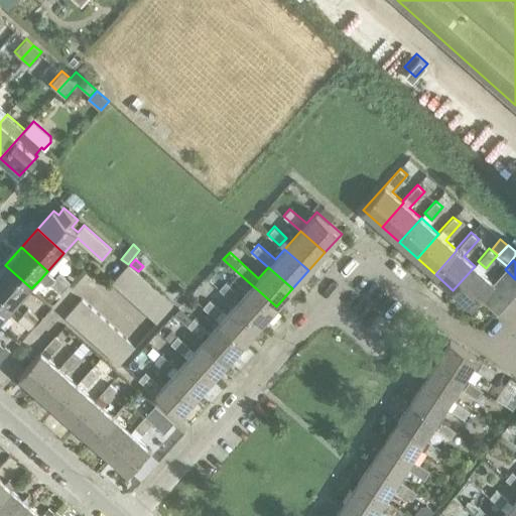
[(31,288),(5,265),(0,270),(0,292),(16,306),(31,288)]
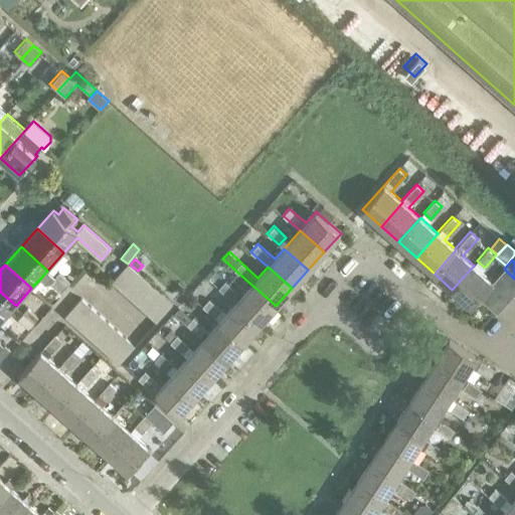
[(138,273),(129,265),(113,284),(122,291),(138,273)]
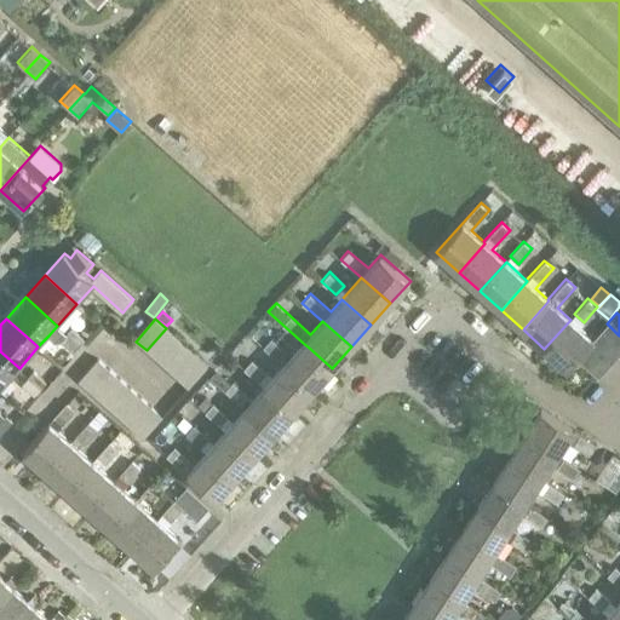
[(570,320),(544,349),(567,368),(577,357),(586,346),(592,340),(570,320)]
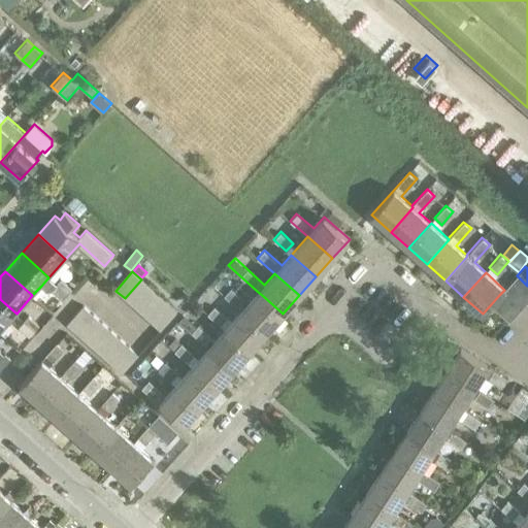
[(527,286),(517,275),(507,286),(526,302),(527,299),(527,286)]
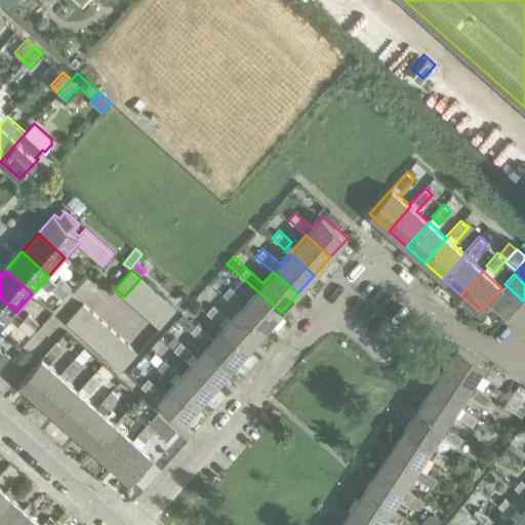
[(67,291),(55,281),(48,276),(41,284),(45,287),(50,287),(62,297),(67,291)]
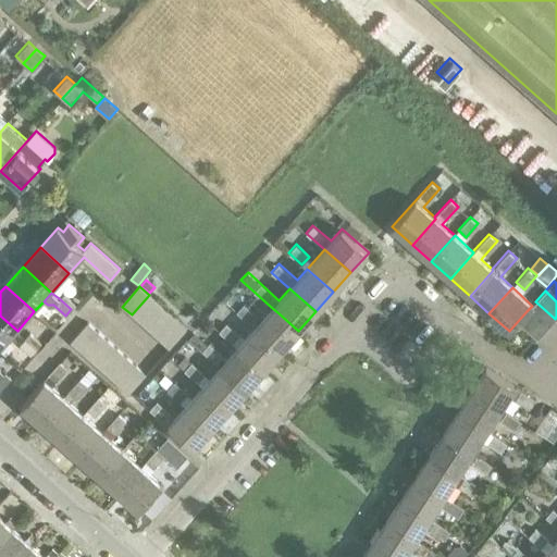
[(71,309),(76,304),(64,293),(59,298),(71,309)]
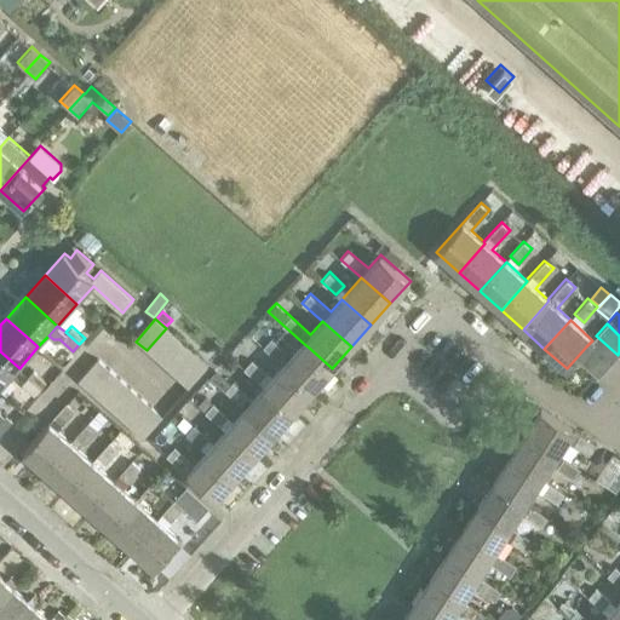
[(158,360),(177,338),(166,328),(147,350),(158,360)]
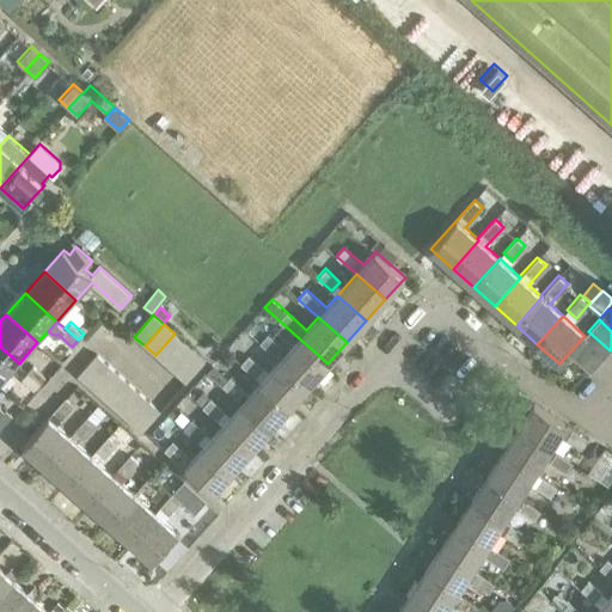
[(585,336),(579,342),(600,361),(610,350),(588,331),(585,336)]
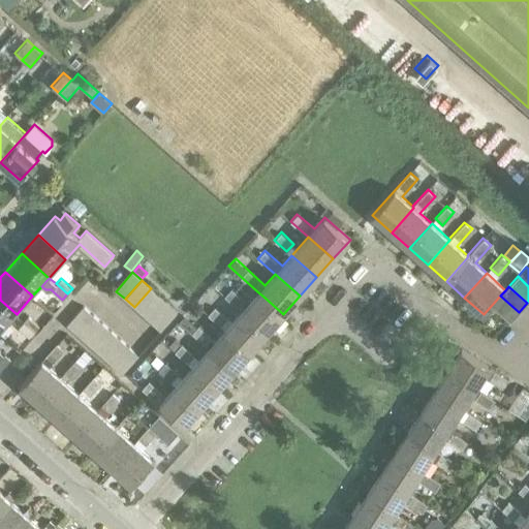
[(237,307),(244,299),(231,287),(224,296),(237,307)]
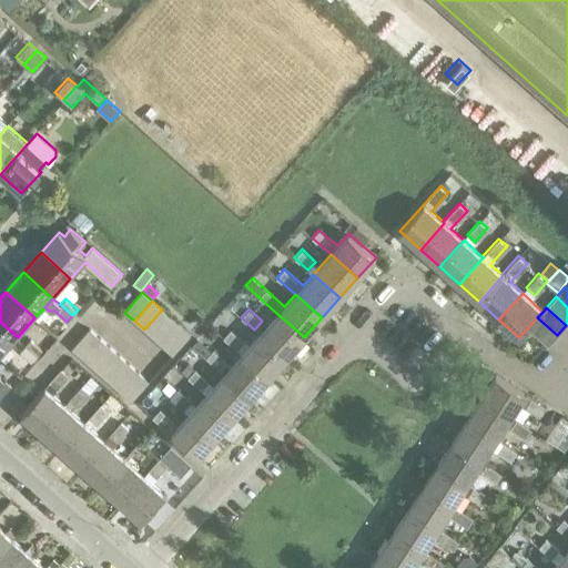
[(153,338),(171,318),(162,310),(144,330),(153,338)]
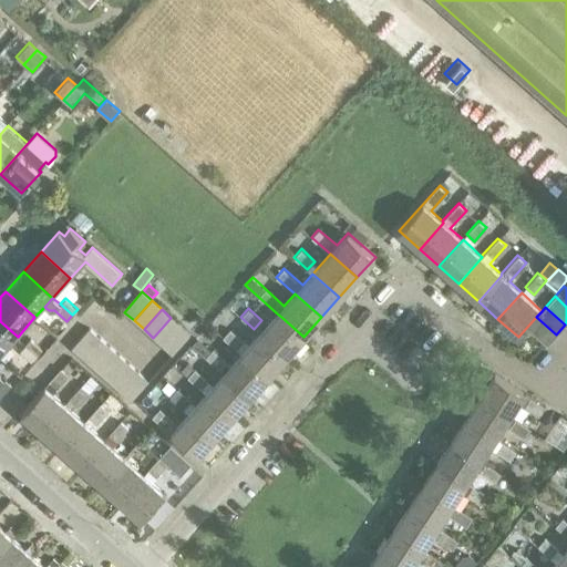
[(277,313),(259,333),(282,353),(287,357),(303,337),(282,318),(277,313)]
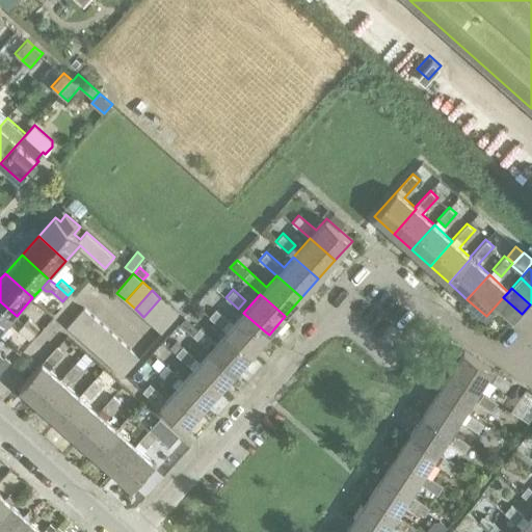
[(513,323),(522,314),(503,297),(495,307),(513,323)]
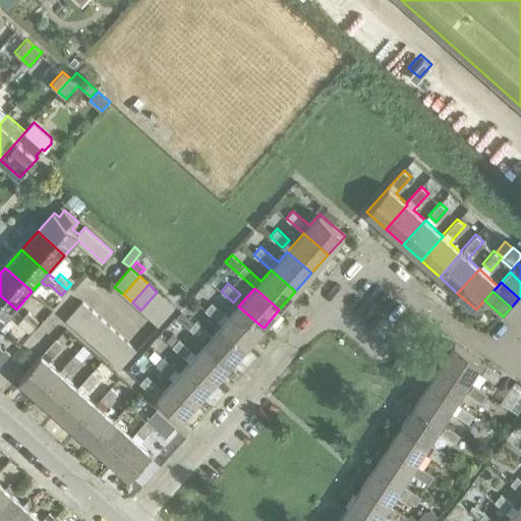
[(150,319),(166,299),(157,292),(140,310),(150,319)]
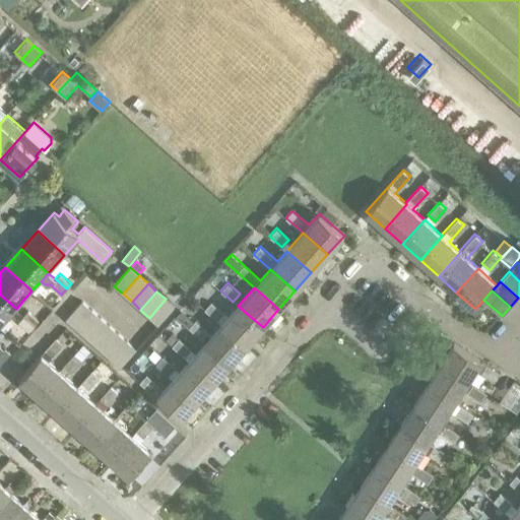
[(0,326),(16,309),(0,295),(0,326)]
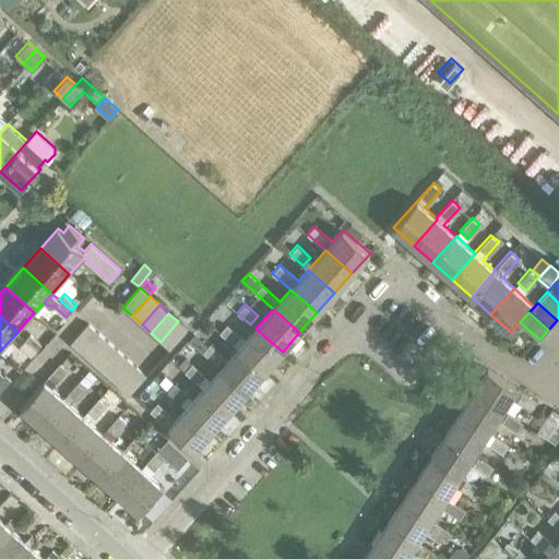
[(170,349),(188,330),(178,321),(161,342),(169,348),(170,349)]
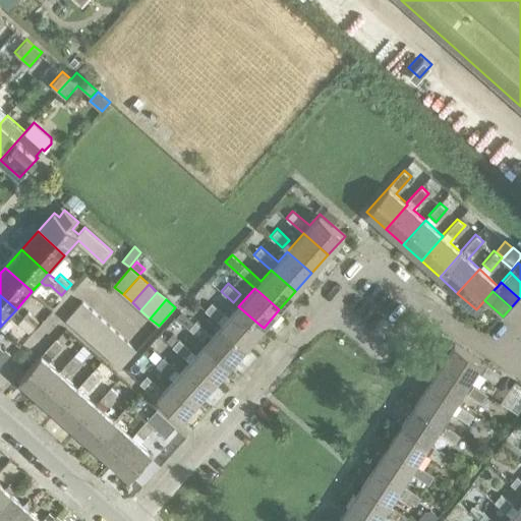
[(238,306),(229,316),(211,301),(205,309),(222,325),(247,346),(264,328),(259,325),(238,306)]
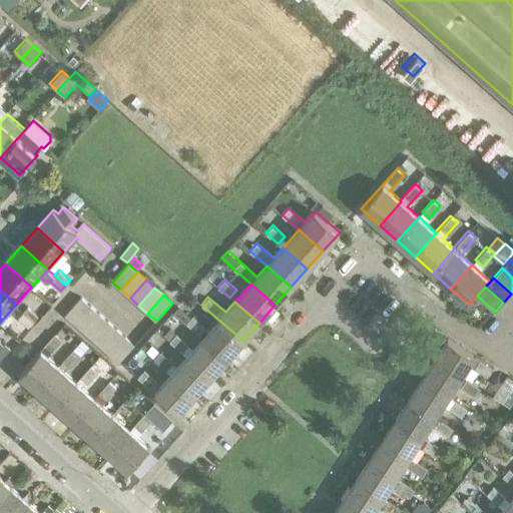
[(74,323),(90,306),(81,298),(65,315),(74,323)]
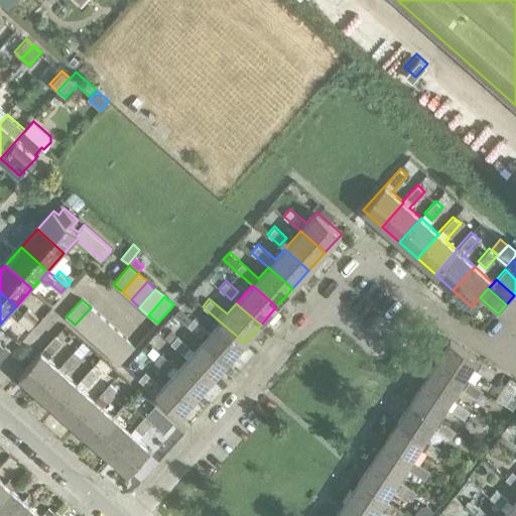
[(33,323),(38,317),(27,307),(23,312),(33,323)]
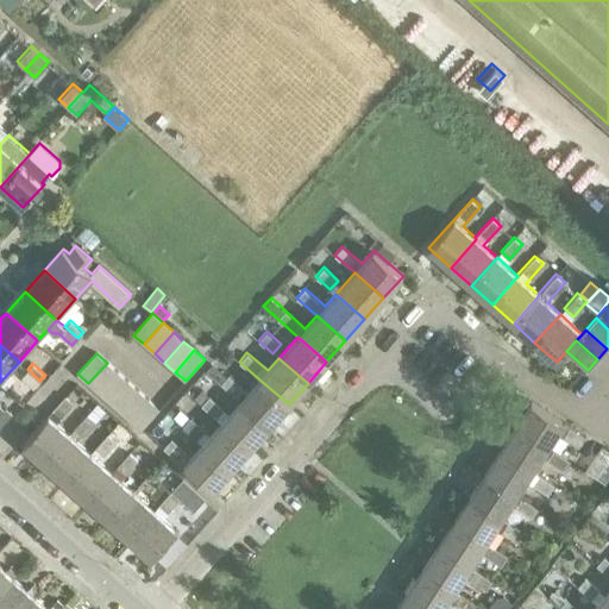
[(99,393),(118,372),(107,363),(88,383),(99,393)]
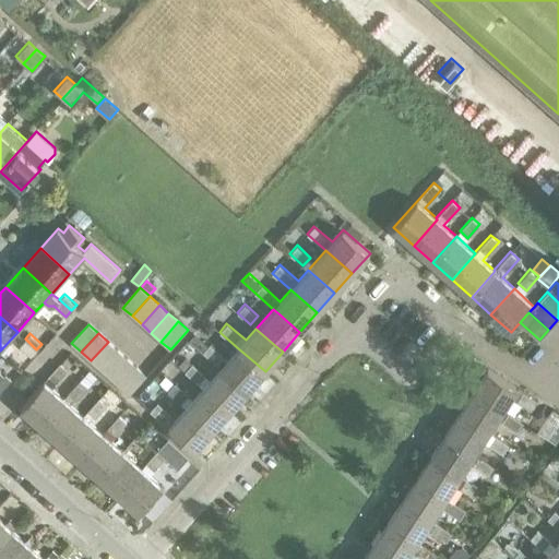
[(238,348),(228,360),(209,343),(207,345),(193,333),(188,340),(221,368),(248,391),(265,371),(238,348)]
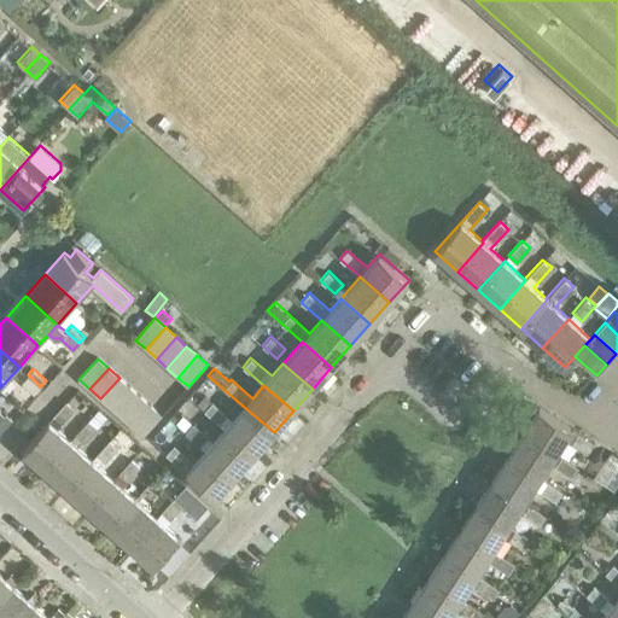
[(40,386),(28,374),(22,382),(34,394),(40,386)]
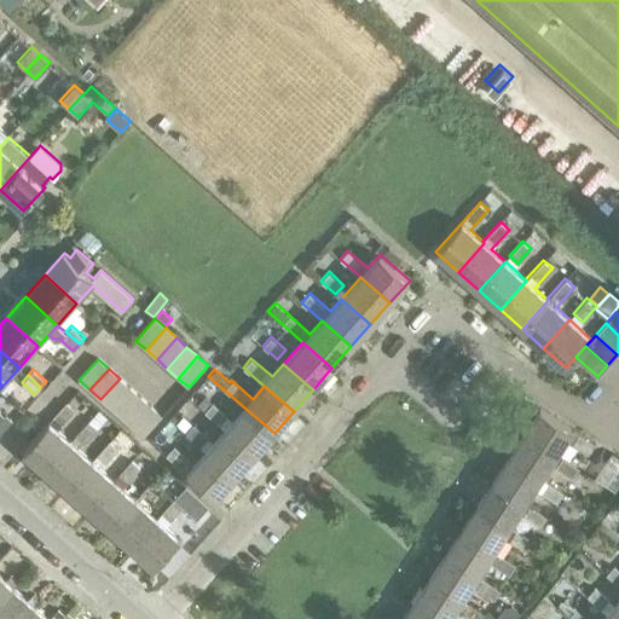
[(111,409),(131,388),(120,379),(100,399),(111,409)]
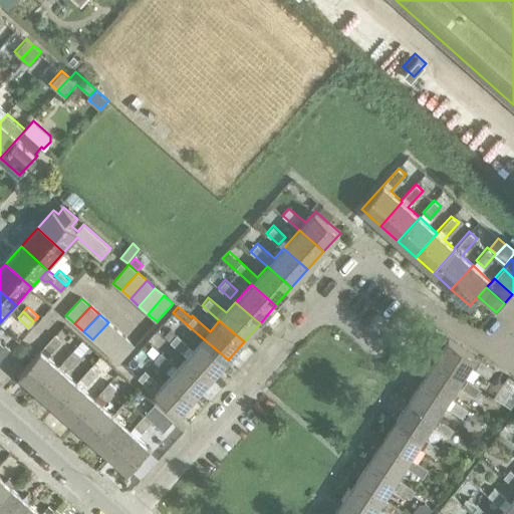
[(101,347),(116,329),(108,322),(92,339),(101,347)]
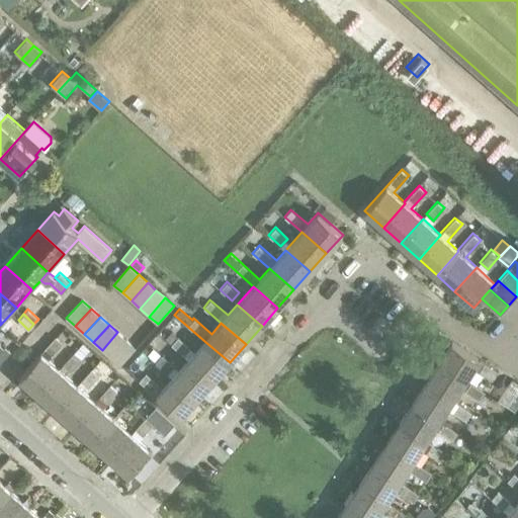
[(110,358),(126,340),(117,332),(102,350),(110,358)]
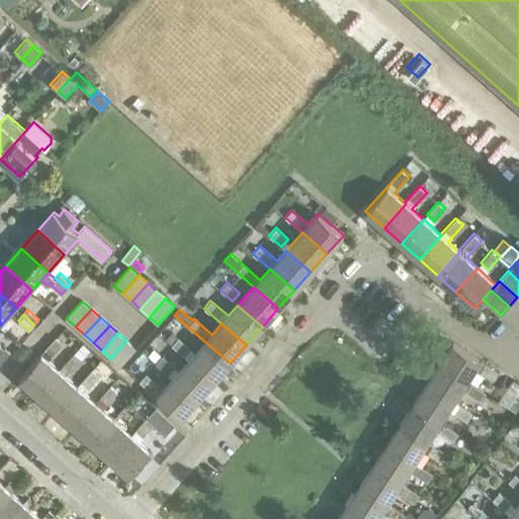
[(205,342),(196,352),(178,337),(171,345),(183,355),(189,360),(214,381),(230,363),(205,342)]
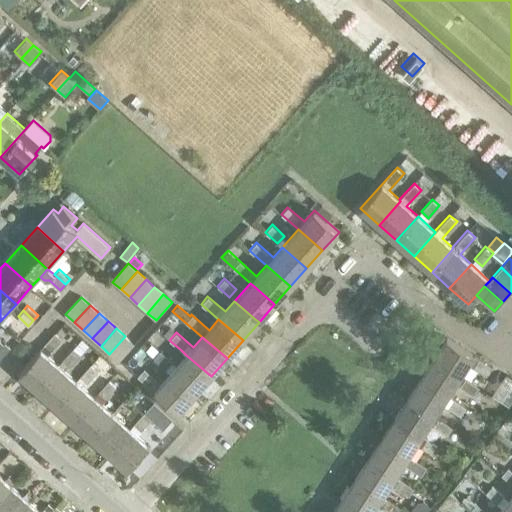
[(56,333),(20,374),(38,390),(60,366),(47,355),(62,338),(56,333)]
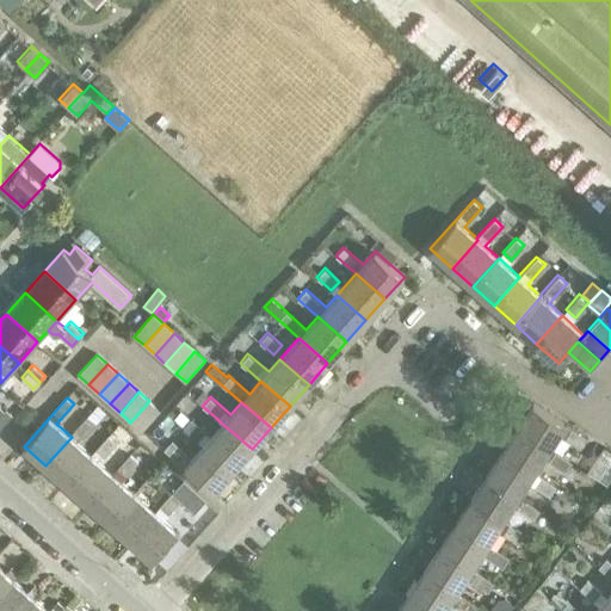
[(160,411),(159,411),(149,401),(130,423),(141,432),(160,411)]
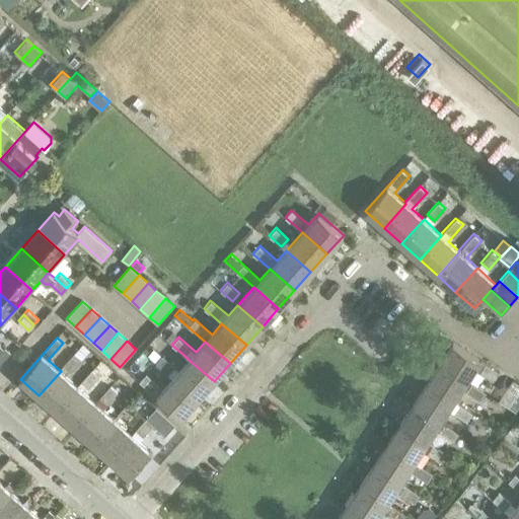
[(452,342),(439,363),(466,381),(474,368),(493,380),(499,372),(452,342)]
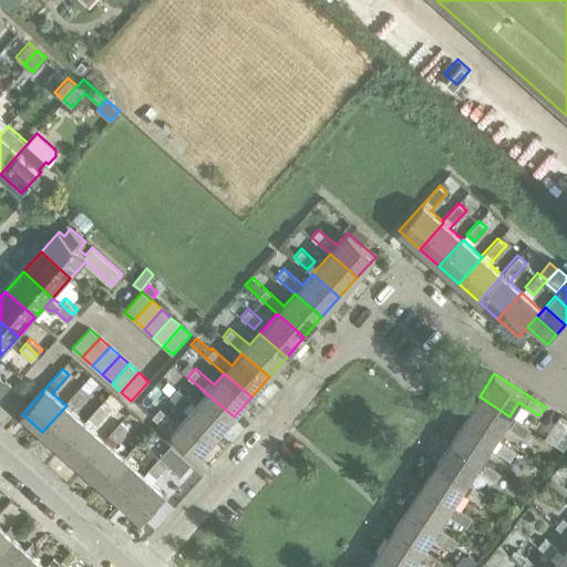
[(0,393),(1,395),(12,383),(6,378),(4,379),(0,374),(0,393)]
